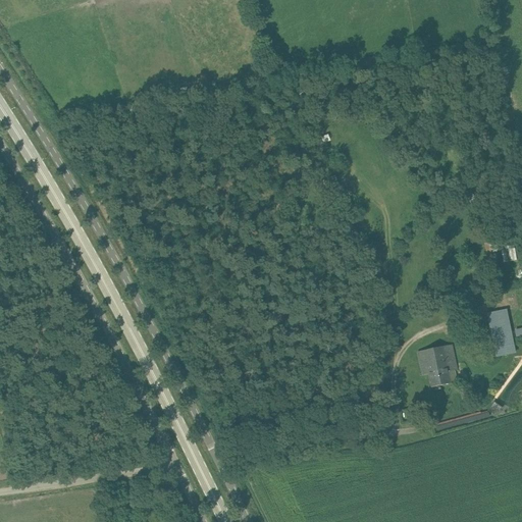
[(317,146),(330,141),(327,135),(315,140),(317,146)]
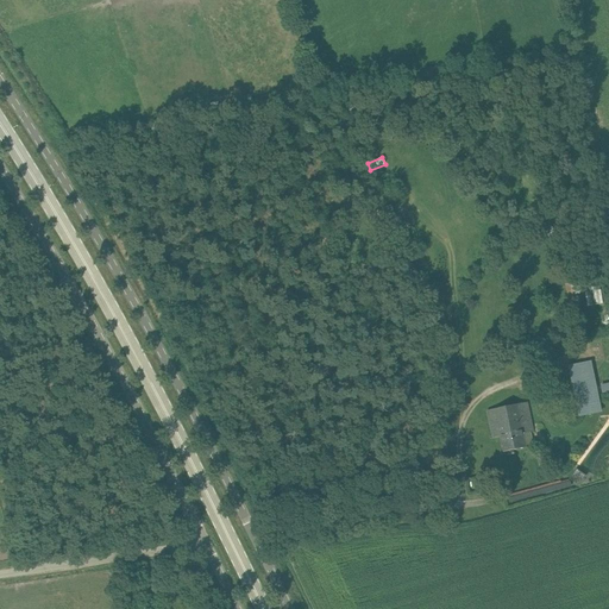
[(577,313),(571,283),(566,284),(572,314),(577,313)]
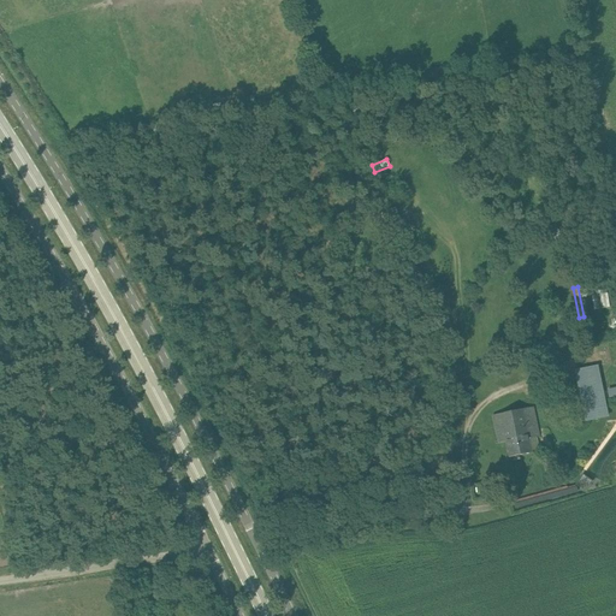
[(609,289),(593,290),(593,309),(609,308),(609,289)]
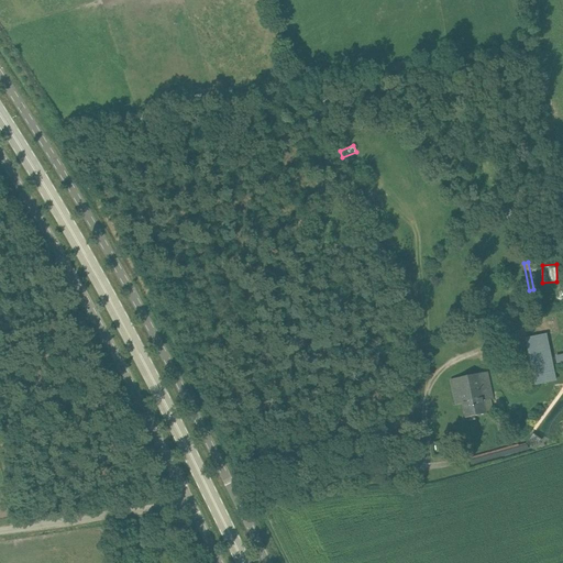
[(411,315),(406,312),(394,343),(398,345),(411,315)]
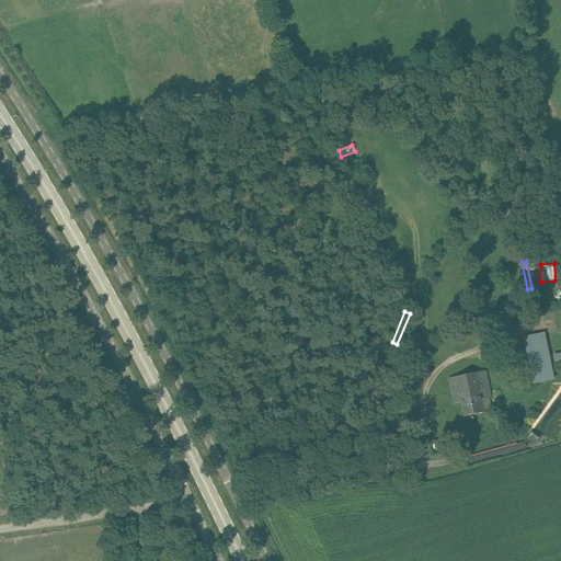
[(547,340),(526,344),(531,375),(553,370),(547,340)]
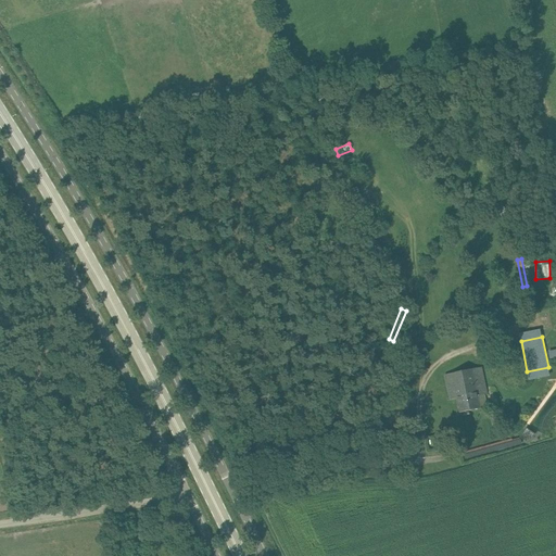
[(459,413),(481,408),(479,397),(479,395),(487,394),(481,368),(466,371),(445,376),(447,389),(450,400),(457,399),(459,413)]
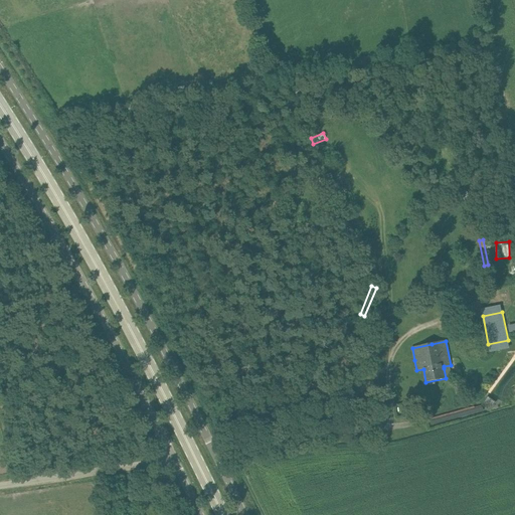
[(482,404),(487,408),(490,410),(496,401),(487,396),(482,404)]
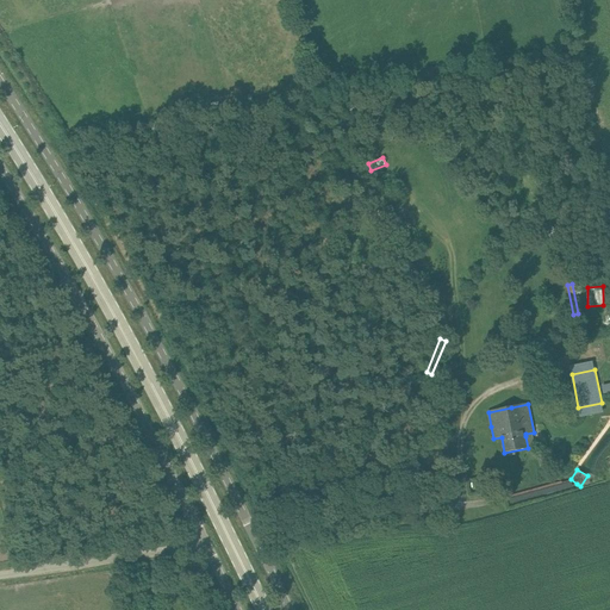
[(553,497),(578,491),(577,485),(572,486),(571,485),(551,490),(553,497)]
